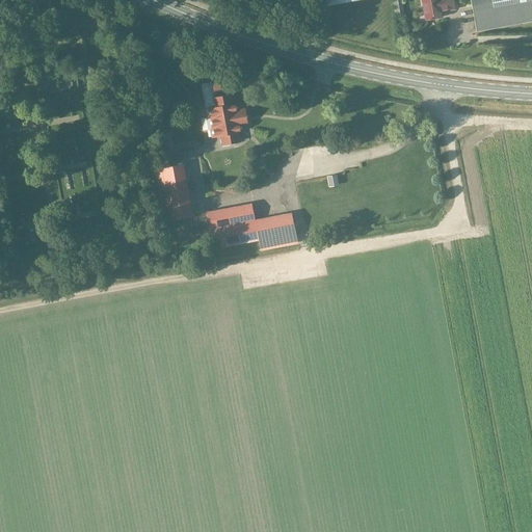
[(421,0),(425,20),(442,17),(442,12),(455,9),(453,0),(421,0)]
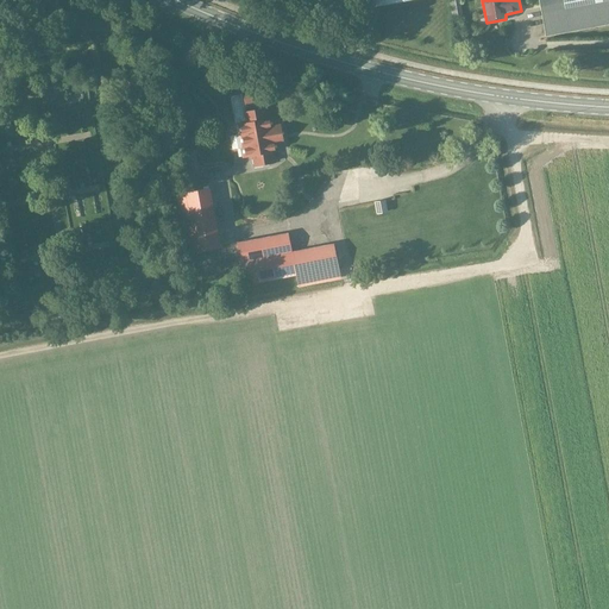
[(608,0),(538,0),(546,36),(608,24),(608,0)]
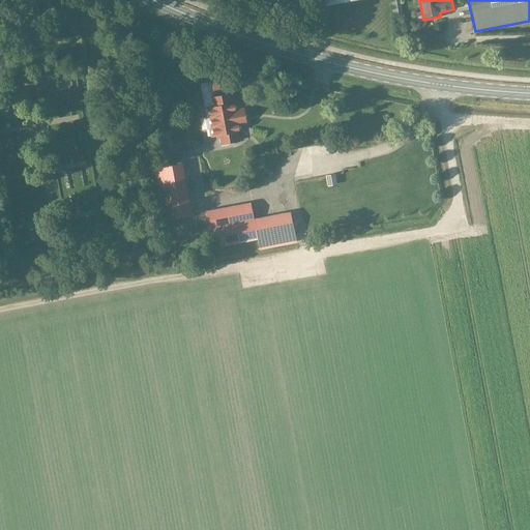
[(221,135),(223,144),(237,141),(235,131),(240,131),(239,124),(241,123),(239,110),(236,111),(235,104),(231,105),(229,95),(214,97),(216,107),(212,108),(213,116),(209,116),(211,127),(215,127),(216,135),(221,135)]
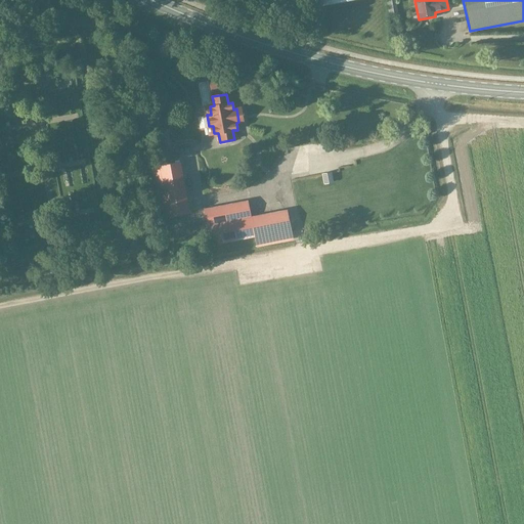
[(161,218),(166,217),(189,213),(179,162),(151,167),(161,218)]
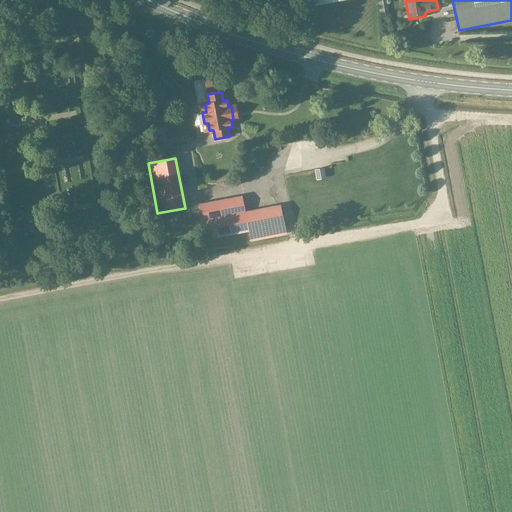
[(309,172),(310,187),(323,186),(322,171),(309,172)]
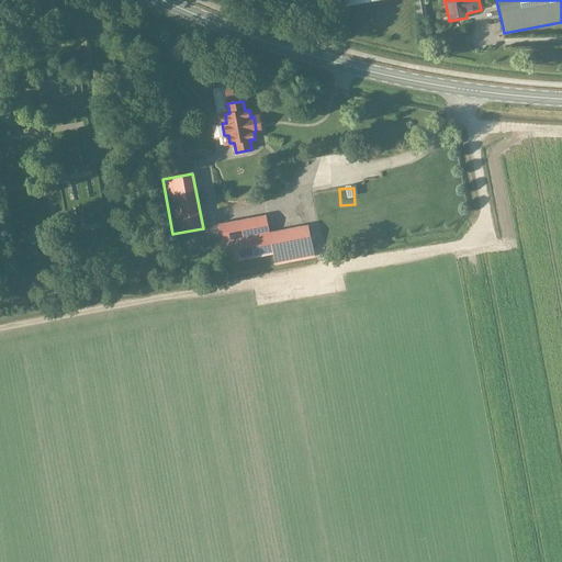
[(314,256),(307,225),(269,233),(266,215),(218,224),(226,262),(272,254),(274,263),(314,256)]
